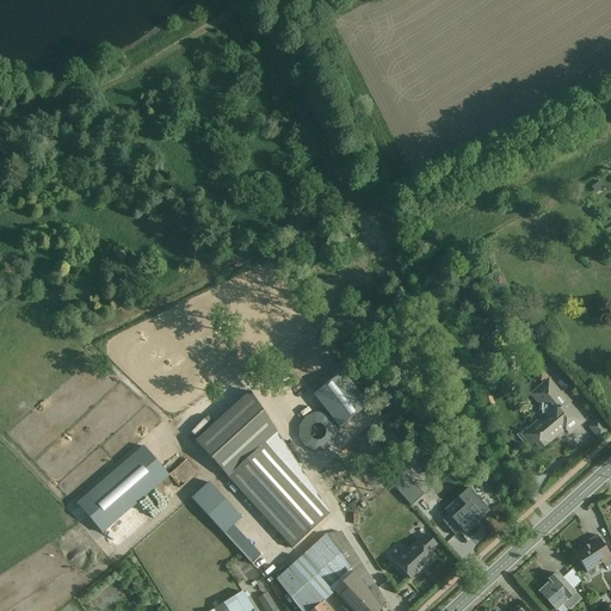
[(604,193),(610,190),(610,184),(610,183),(600,186),(604,193)]
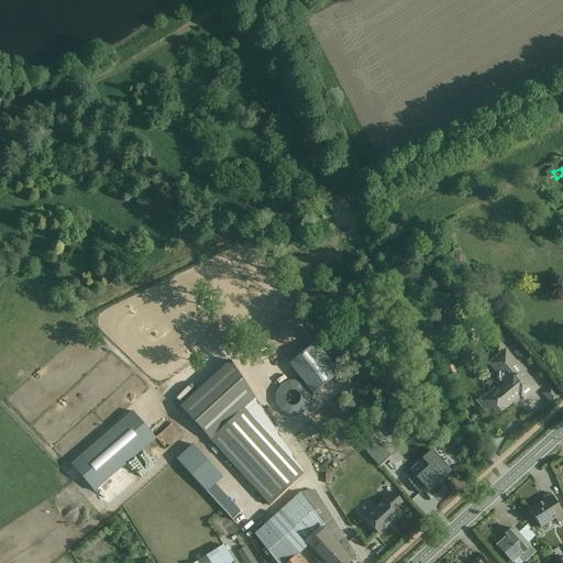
[(523,400),(539,388),(507,346),(486,362),(501,383),(478,400),(488,412),(494,409),(498,415),(521,397),(523,400)]
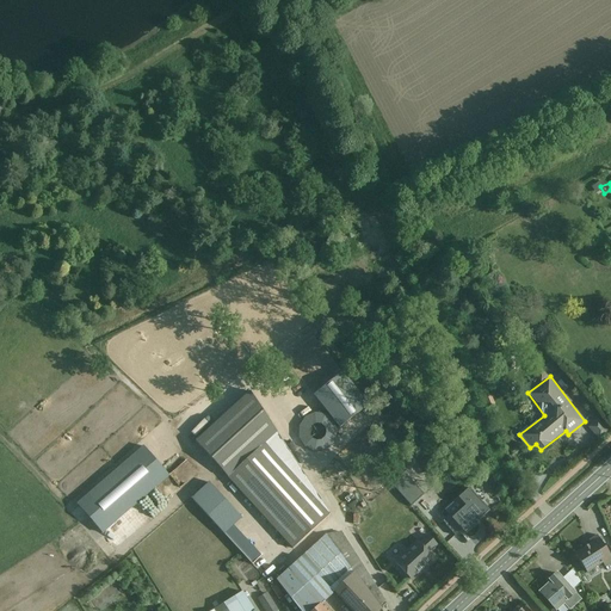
[(250,392),(196,440),(294,549),(331,516),(250,392)]
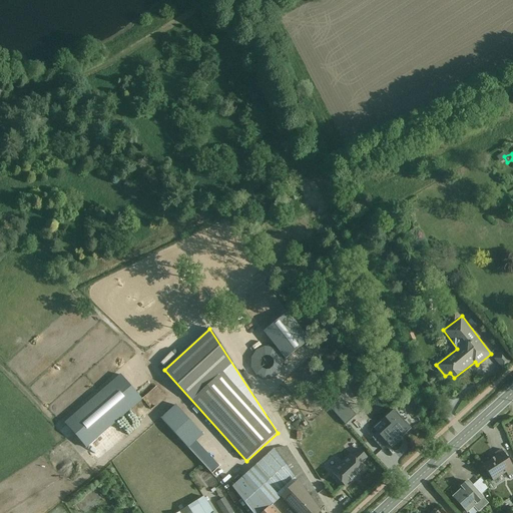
[(143,360),(134,369),(140,375),(150,366),(143,360)]
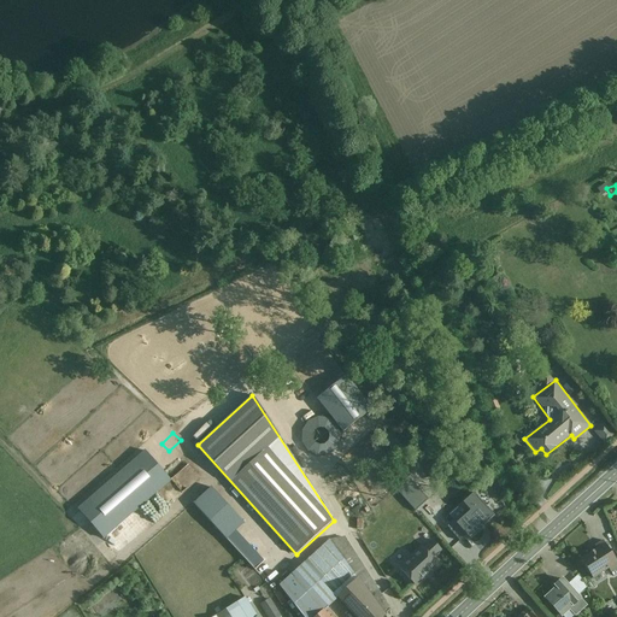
[(159,463),(170,453),(162,444),(151,454),(159,463)]
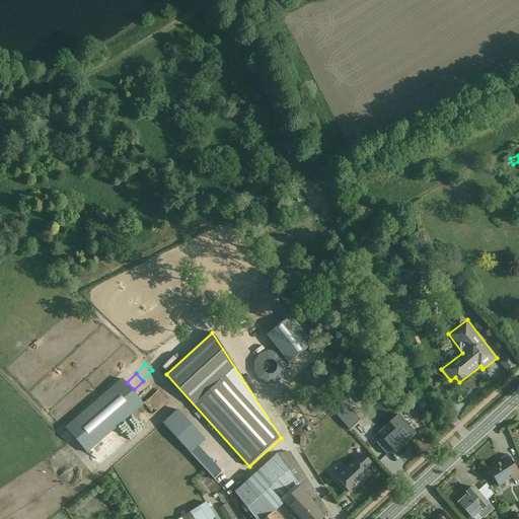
[(171,426),(223,482),(231,473),(210,450),(216,444),(187,412),(171,426)]
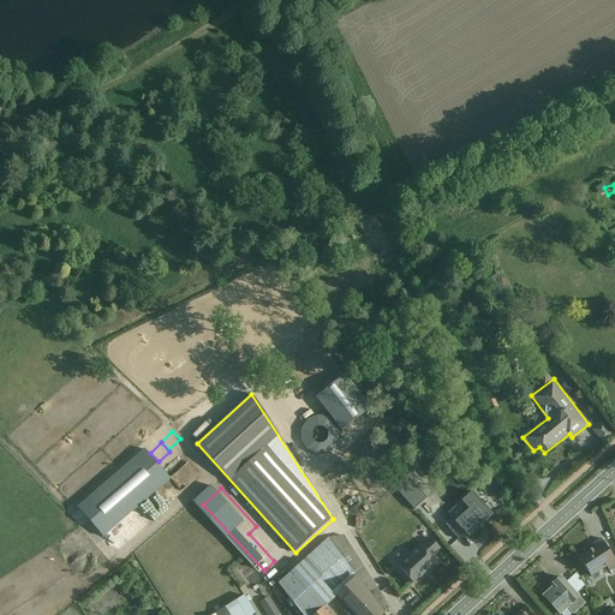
[(479,526),(491,515),(471,494),(461,502),(469,511),(448,530),(458,539),(465,535),(469,539),(481,529),(479,526)]
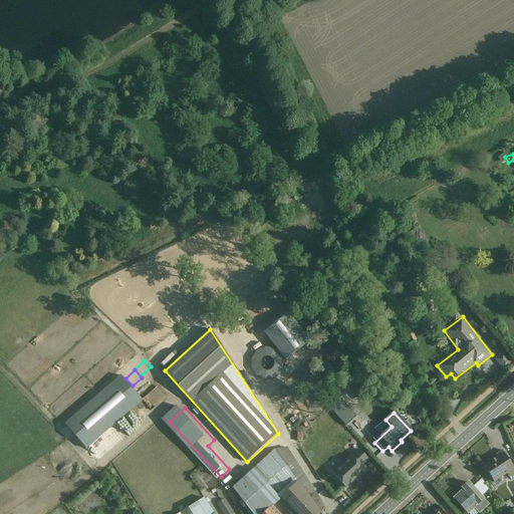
[(360,449),(334,476),(349,491),(369,472),(366,468),(373,461),(360,449)]
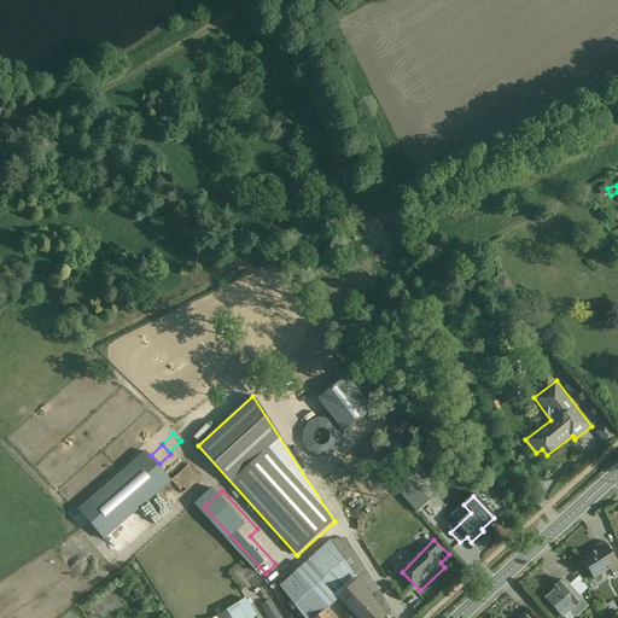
[(596,584),(617,572),(617,563),(606,543),(581,558),(596,584)]
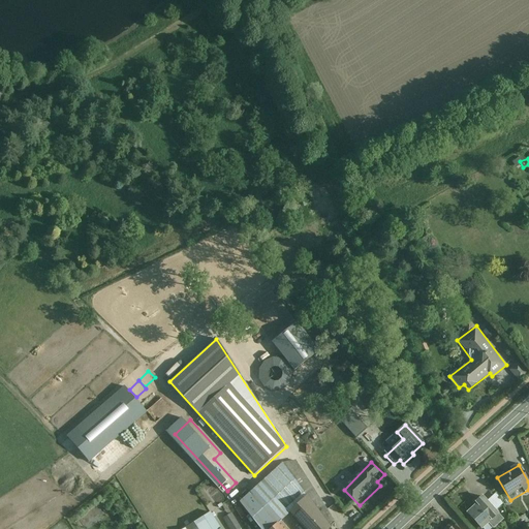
[(492,528),(503,518),(481,494),(474,501),(475,503),(466,511),(480,528),(481,528),(488,524),(492,528)]
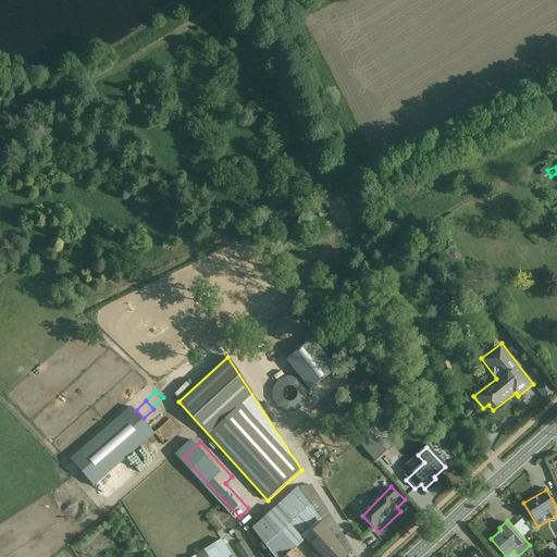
[(354,556),(325,524),(306,541),(320,556),(354,556)]
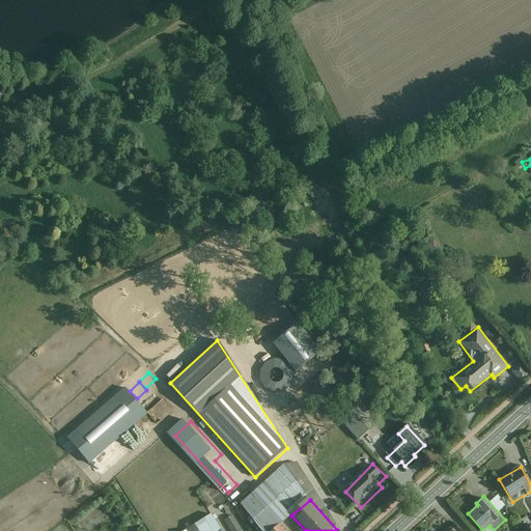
[(338,516),(346,513),(343,505),(335,508),(338,516)]
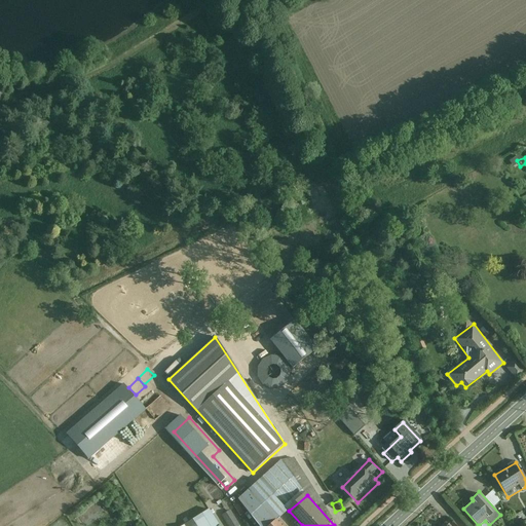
[(247,525),(238,511),(230,515),(236,525),(247,525)]
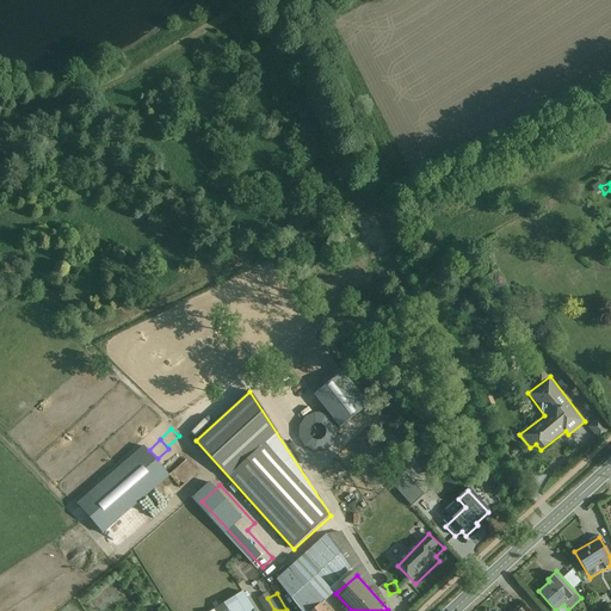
[(242,610),(233,597),(214,610),(242,610)]
